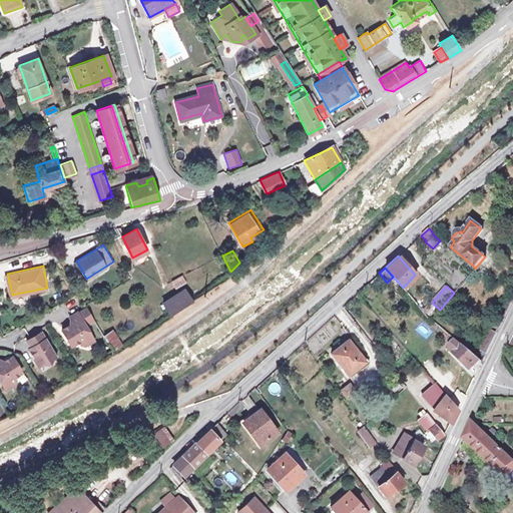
[(188,295),(184,288),(163,301),(170,313),(196,297),(194,292),(188,295)]
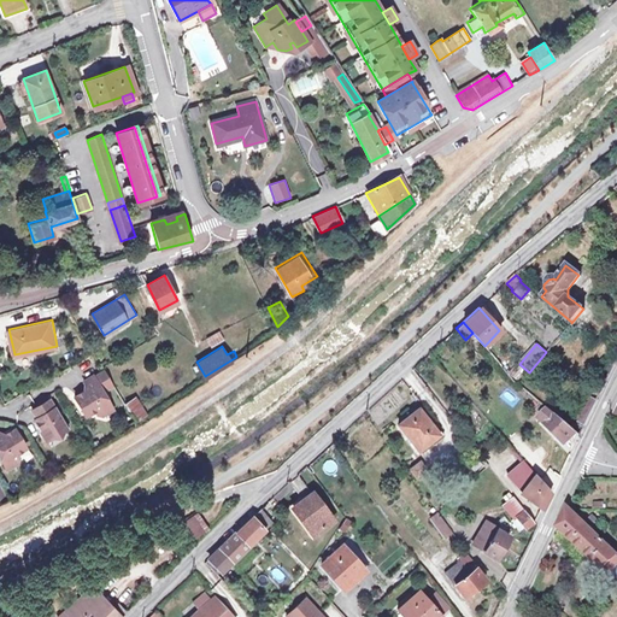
[(616,362),(616,360),(610,358),(606,365),(613,369),(616,362)]
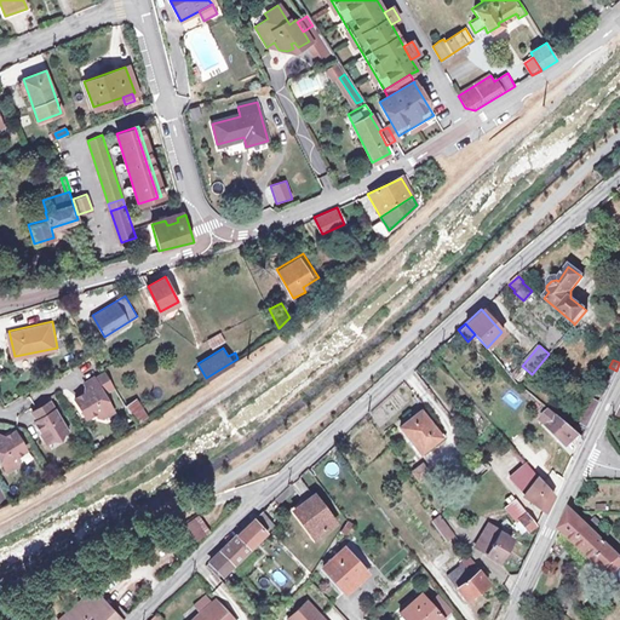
[(104,391),(115,385),(105,369),(95,375),(95,374),(85,380),(90,388),(75,396),(87,415),(96,409),(98,413),(105,414),(115,408),(104,391)]
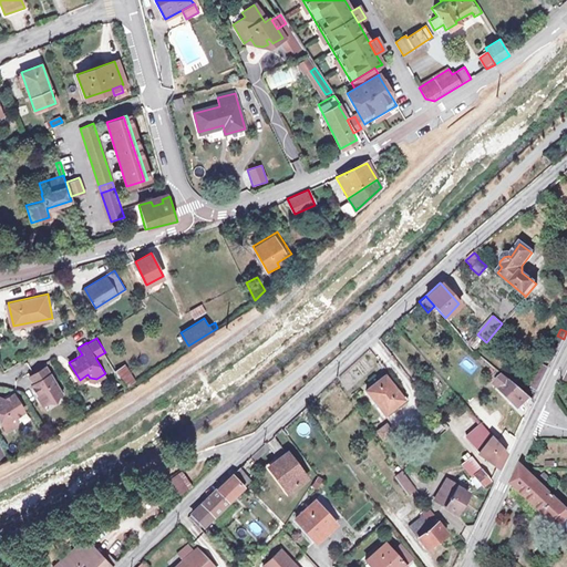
[(124,363),(115,369),(125,385),(134,380),(124,363)]
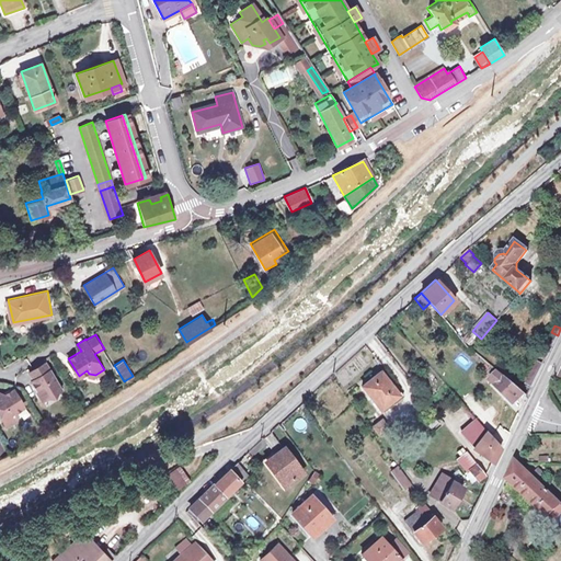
[(34,378),(31,379),(42,398),(60,388),(44,362),(30,369),(34,378)]
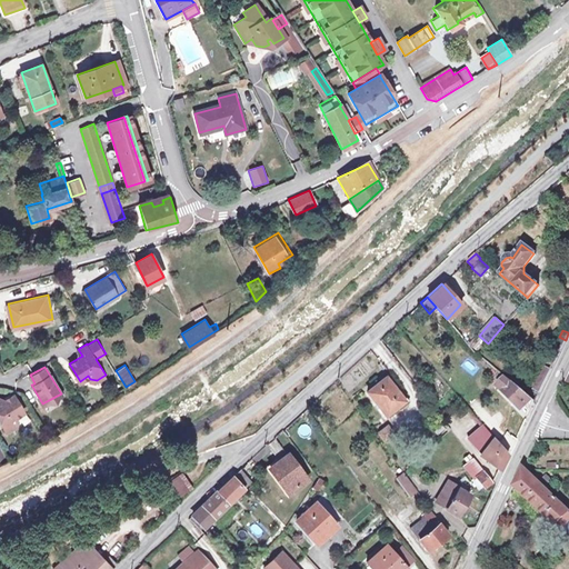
[(550,376),(545,372),(535,395),(540,397),(550,376)]
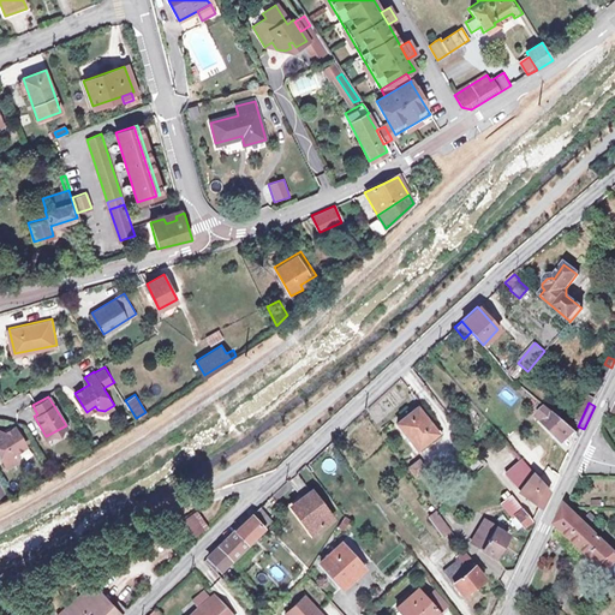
[(416,406),(394,423),(415,448),(435,433),(416,406)]
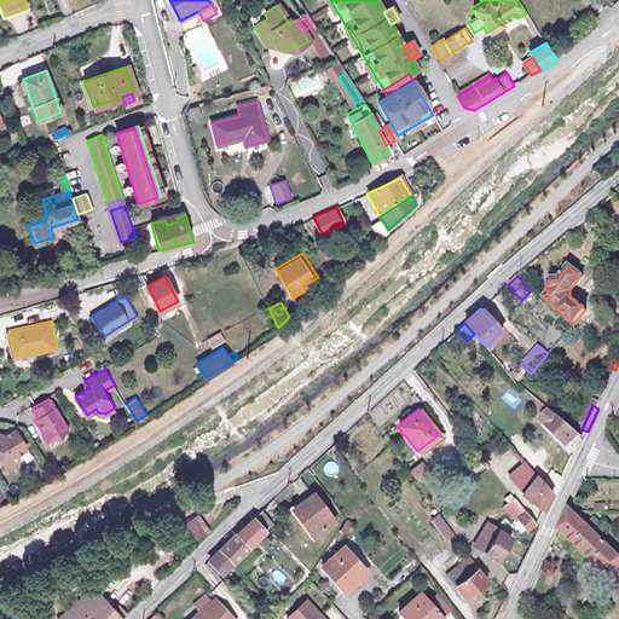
[(568,450),(579,439),(574,434),(570,429),(549,411),(541,422),(568,450)]
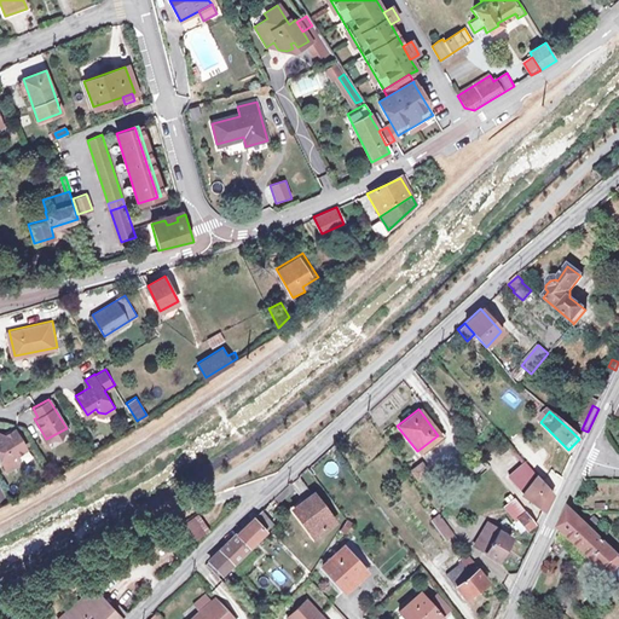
[(0,456),(6,467),(15,462),(18,455),(16,451),(24,446),(15,428),(0,435),(0,456)]
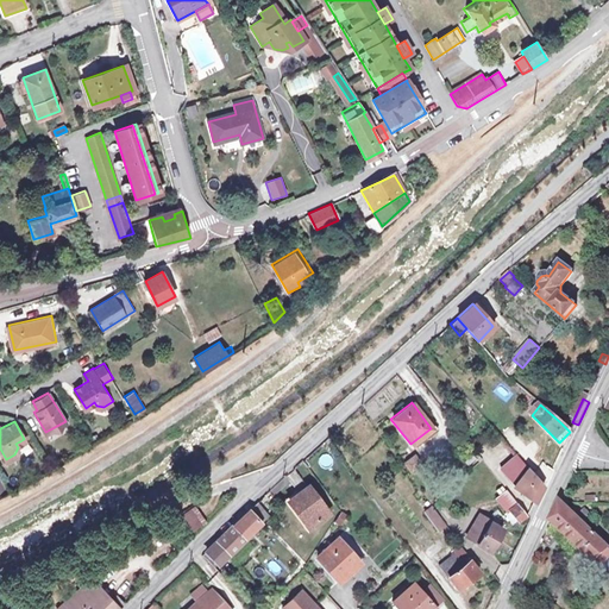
[(531,504),(544,488),(533,475),(515,456),(500,468),(512,482),(518,489),(531,504)]
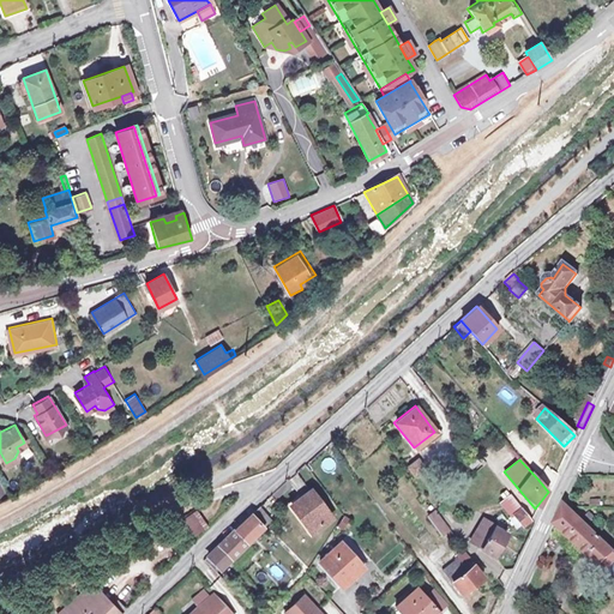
[(308,491),(289,505),(309,531),(329,517),(308,491)]
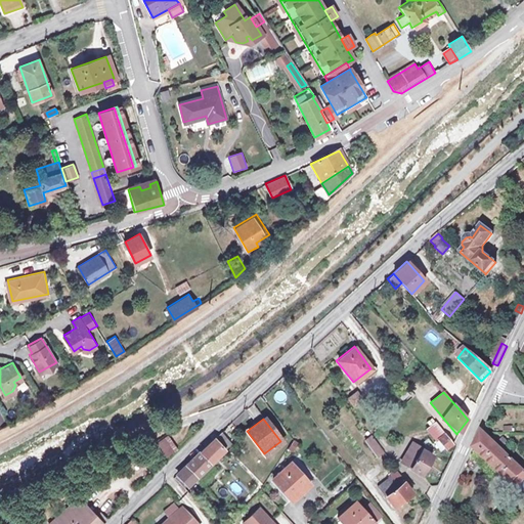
[(437,442),(439,440),(445,435),(435,422),(427,429),(437,442)]
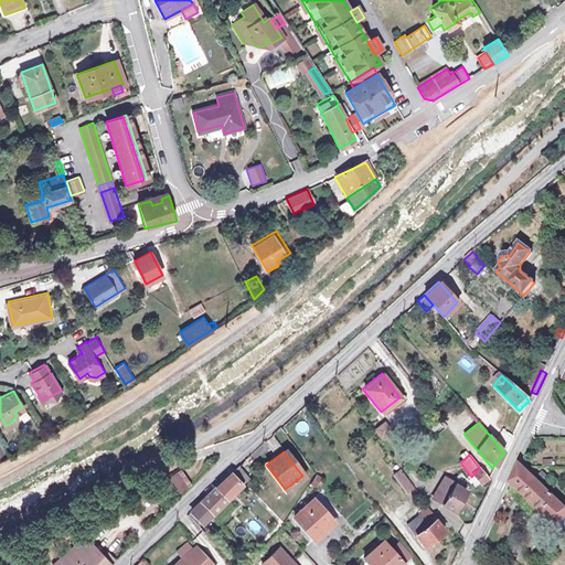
[(236,465),(231,469),(243,482),(248,477),(236,465)]
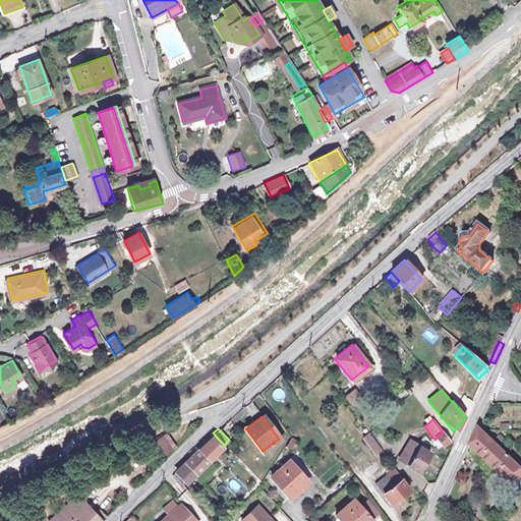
[(520,475),(520,470),(481,432),(479,430),(471,448),(511,485),(520,475)]
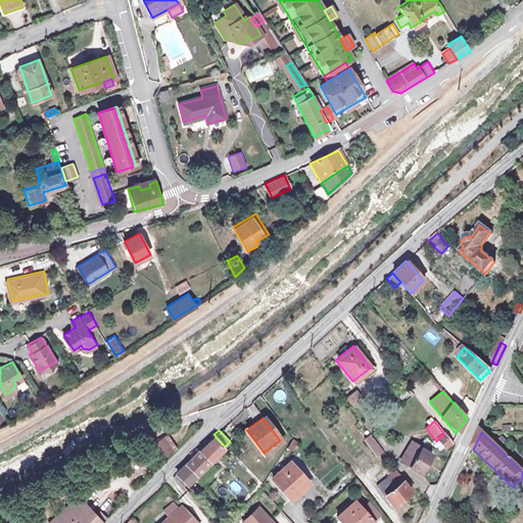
[(211,437),(222,448),(225,446),(214,434),(212,436),(211,437)]
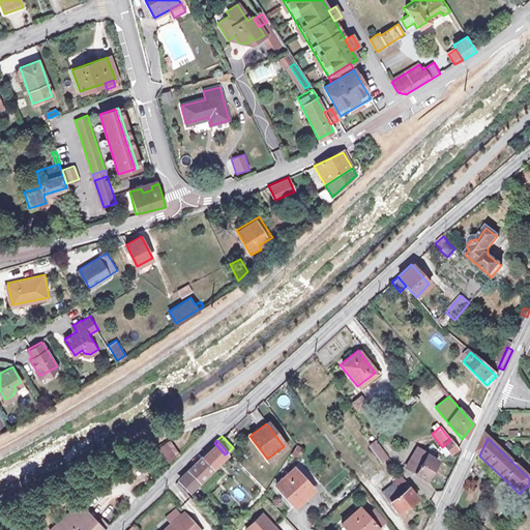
[(450,440),(444,445),(449,452),(457,447),(450,440)]
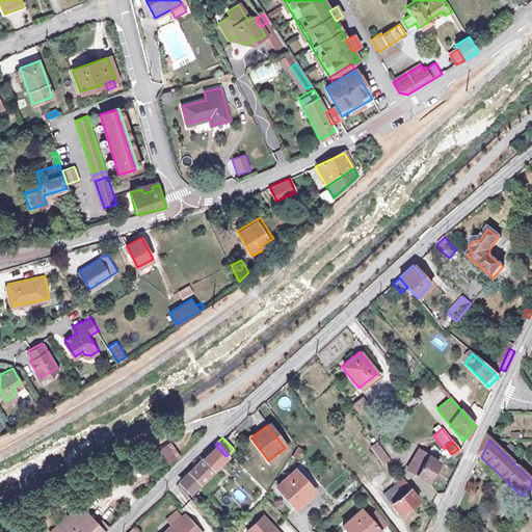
[(377,444),(371,449),(381,464),(389,460),(377,444)]
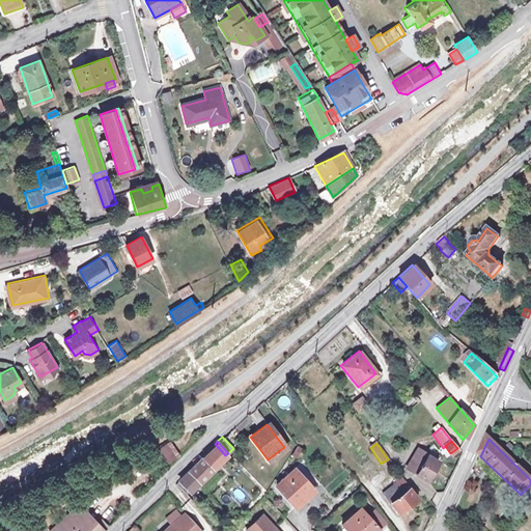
[(168,444),(157,451),(164,463),(175,454),(168,444)]
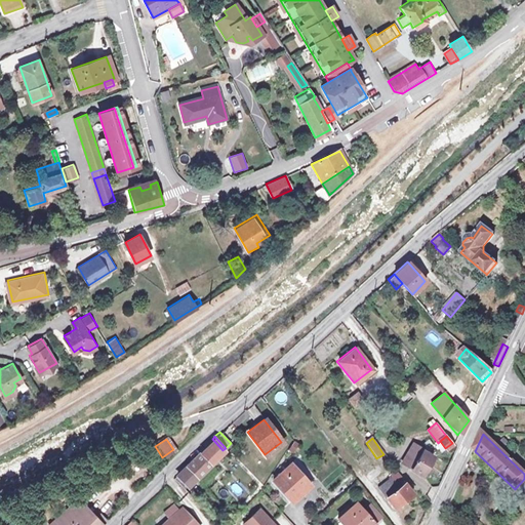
[(212,439),(198,452),(209,463),(223,450),(212,439)]
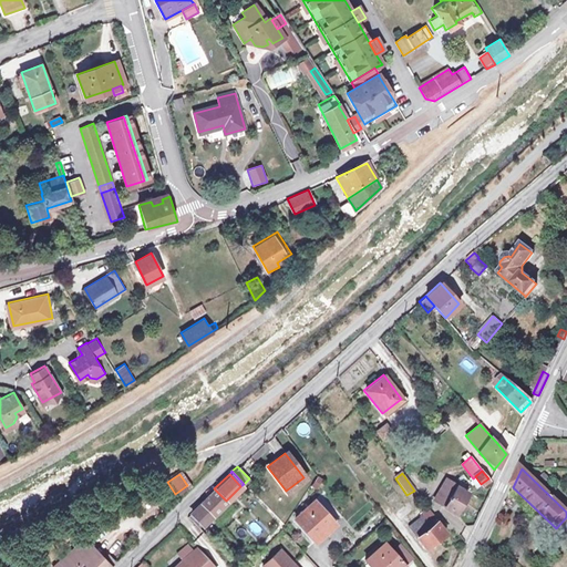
[(444,477),(433,498),(443,504),(442,506),(454,514),(466,493),(453,485),(454,483),(444,477)]
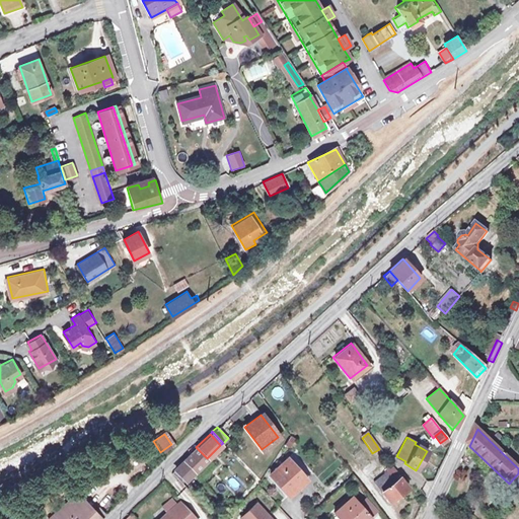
[(182,459),(190,466),(194,470),(202,463),(207,458),(196,447),(182,459)]
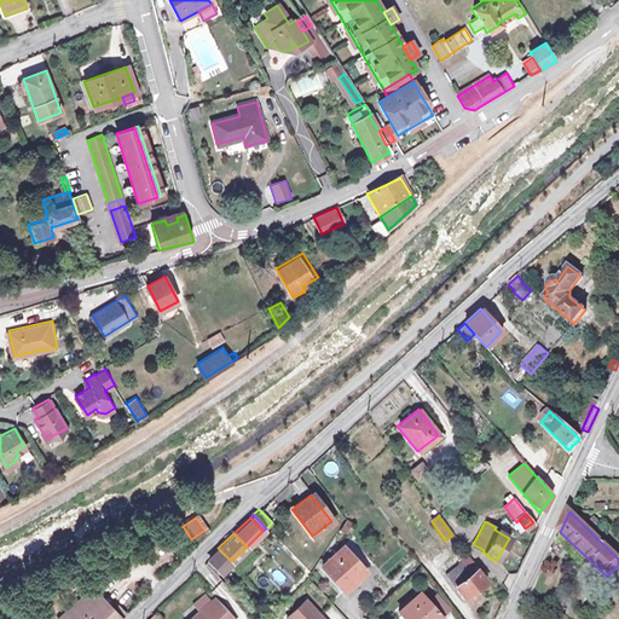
[(226,556),(218,548),(207,559),(215,568),(226,556)]
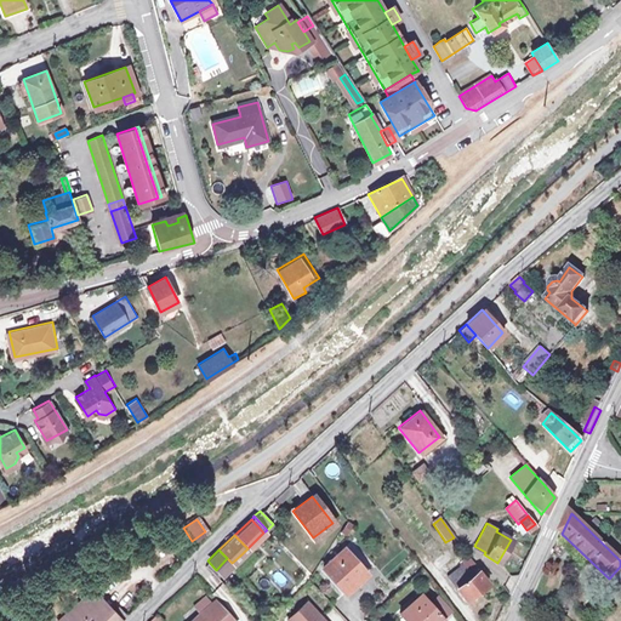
[(342,551),(323,568),(345,593),(365,575),(342,551)]
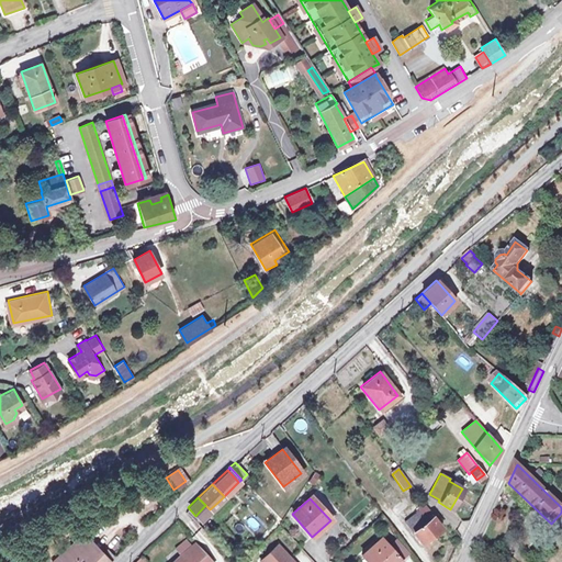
[(400,516),(413,534),(429,520),(428,518),(430,516),(433,515),(422,501),(400,516)]
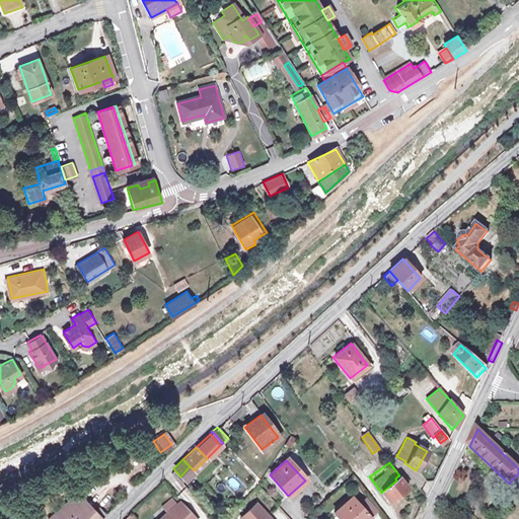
[(190,466),(180,476),(184,480),(194,470),(190,466)]
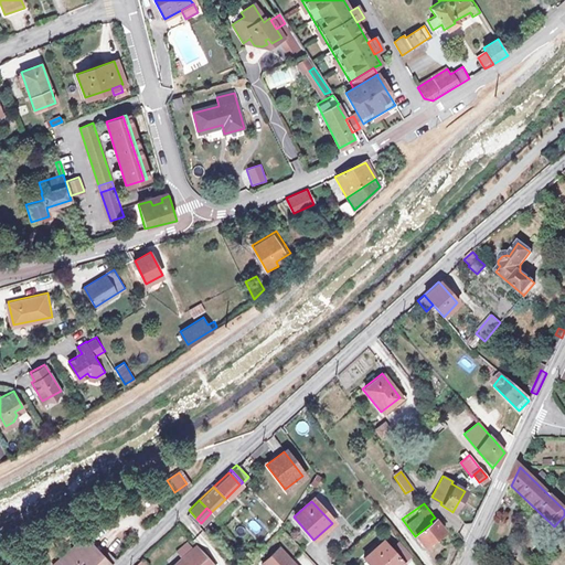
[(432,523),(415,536),(424,547),(444,532),(433,519),(430,521),(432,523)]
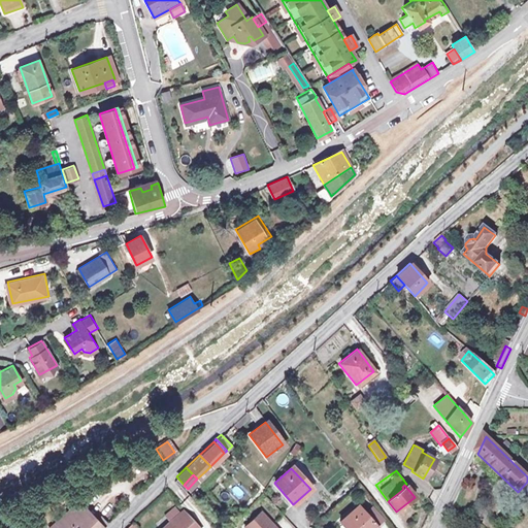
[(100,527),(105,524),(98,516),(94,520),(77,502),(77,501),(45,527),(100,527)]
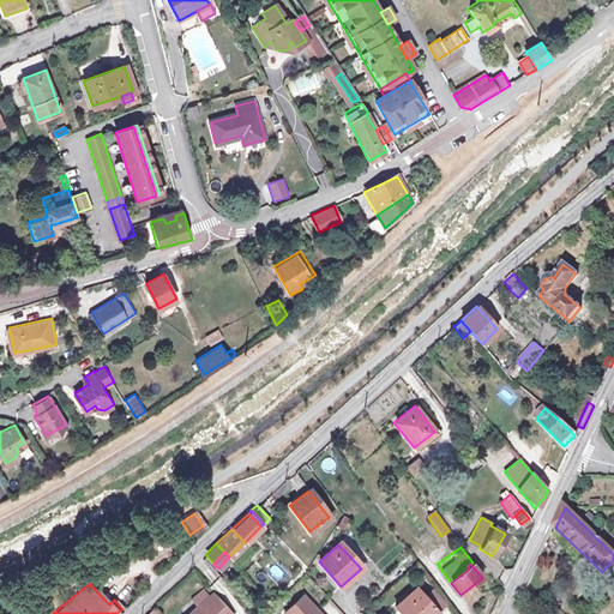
[(197,607),(188,613),(232,613),(212,593),(209,596),(203,589),(191,600),(197,607)]
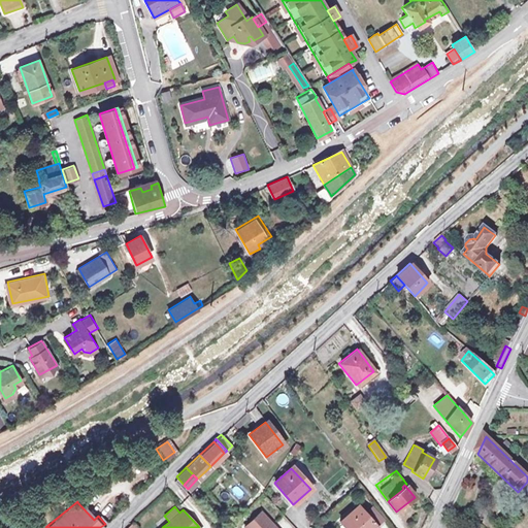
[(357,506),(339,522),(344,527),(374,527),(375,527),(364,515),(357,506)]
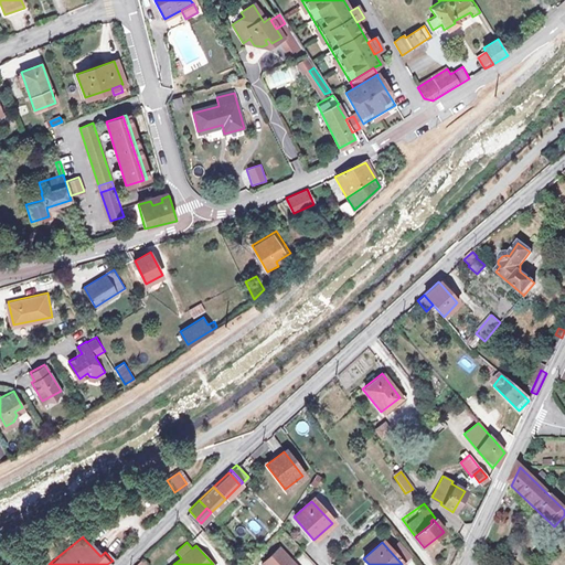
[(396,545),(390,551),(402,564),(408,560),(396,545)]
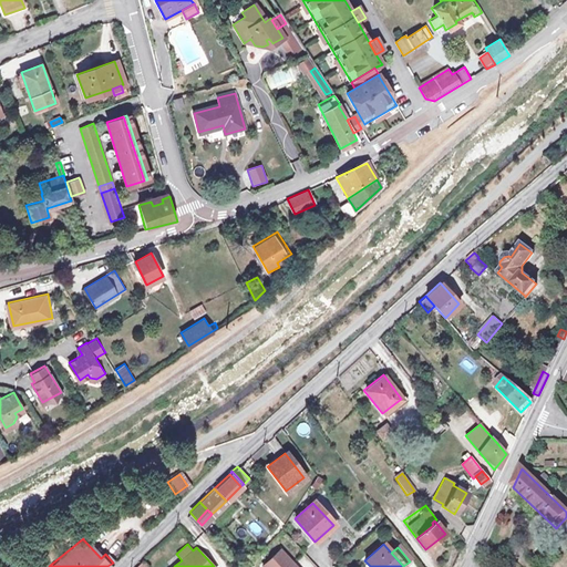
[(296,566),(292,564),(280,550),(263,566),(264,566),(296,566)]
